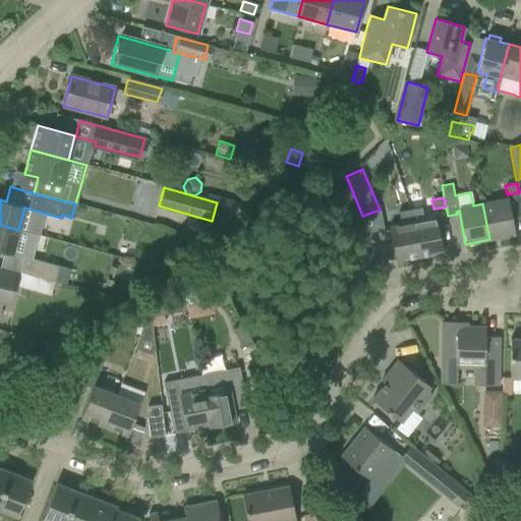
[(508,198),(482,204),(489,239),(514,235),(508,198)]
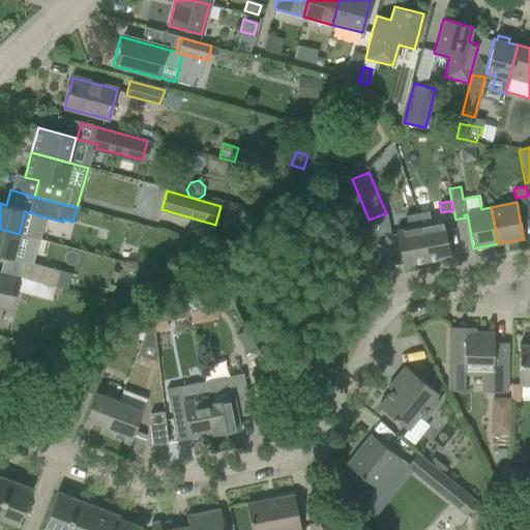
[(427,212),(416,214),(417,218),(425,262),(449,257),(443,222),(429,225),(427,212)]
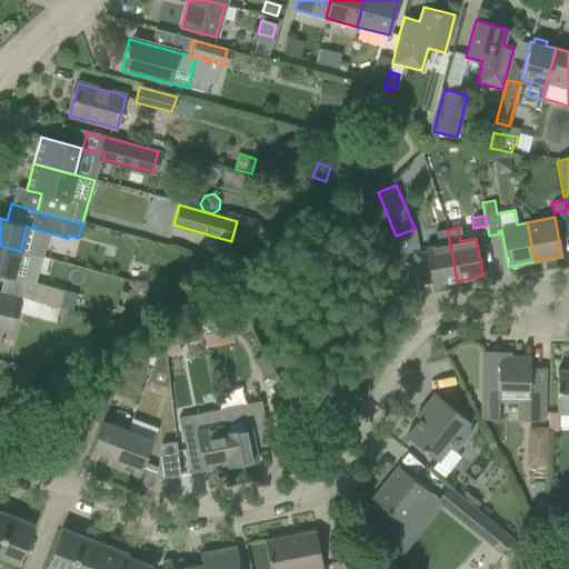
[(448,235),(447,230),(436,232),(438,246),(425,248),(431,286),(457,281),(448,235)]
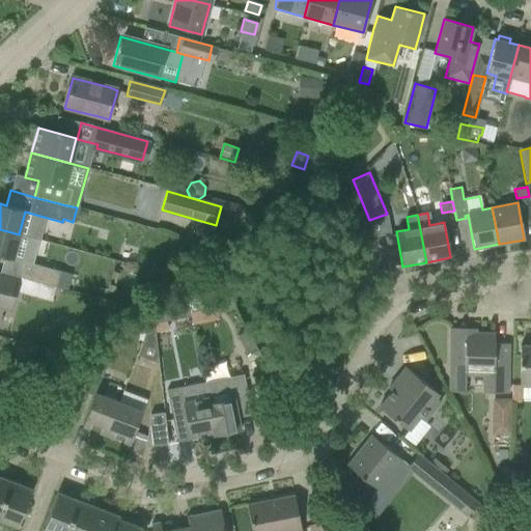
[(19,234),(0,229),(0,256),(12,259),(19,234)]
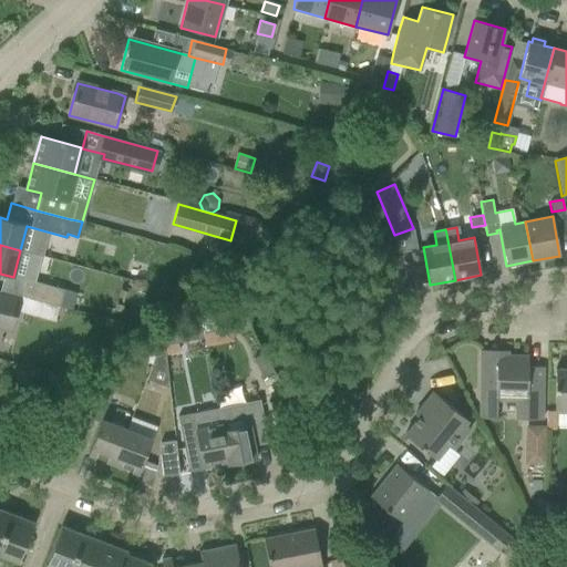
[(22,296),(72,309),(75,294),(26,280),(22,296)]
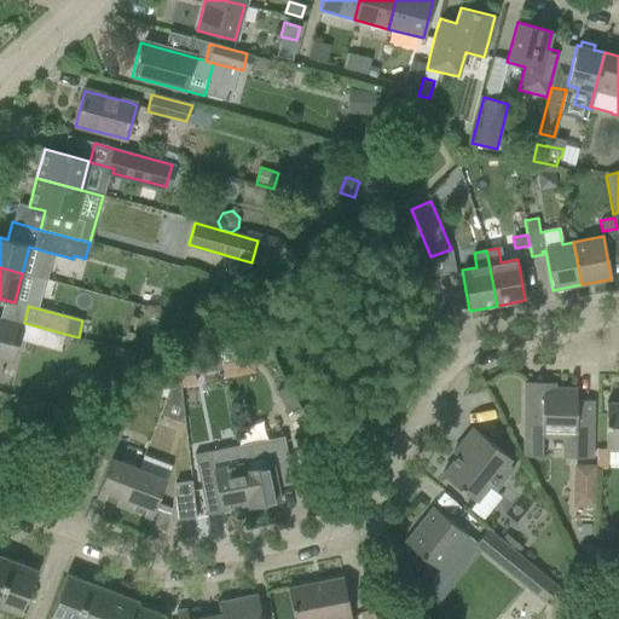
[(0,358),(12,362),(22,327),(0,319),(0,358)]
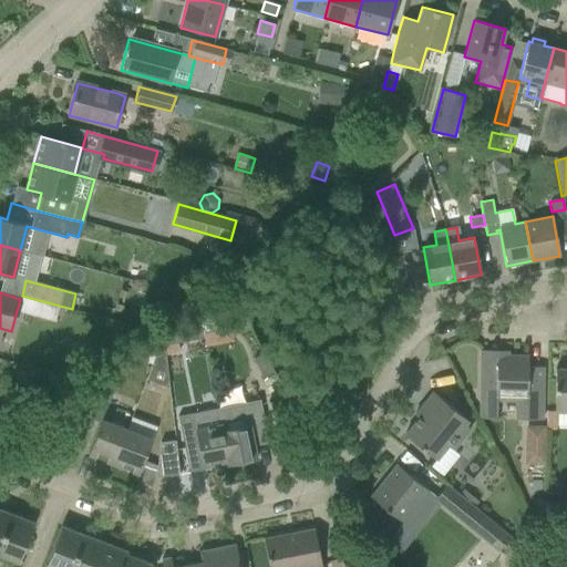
[(145,381),(168,388),(166,373),(163,349),(158,346),(150,368),(145,381)]
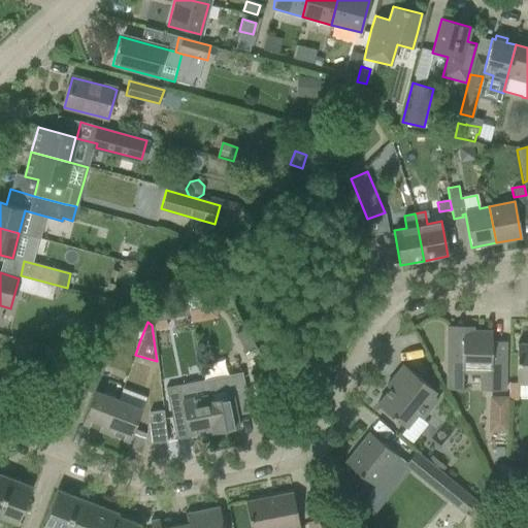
[(446,374),(489,374),(489,391),(504,391),(505,341),(491,341),(491,331),(463,331),(463,327),(447,326),(446,374)]
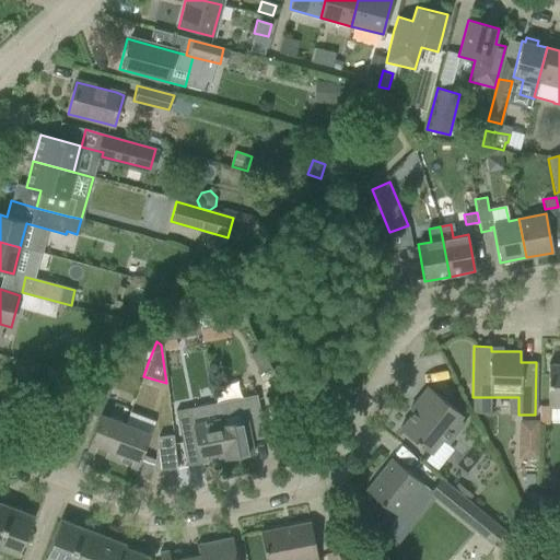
[(547,407),(559,407),(559,364),(548,364),(547,407)]
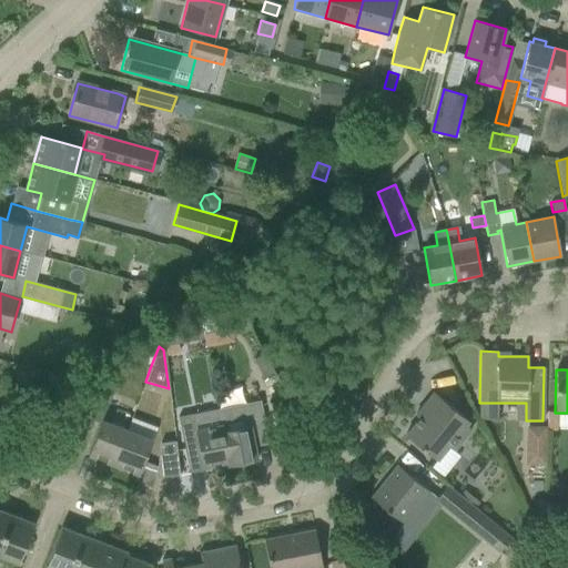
[(95,401),(108,405),(112,393),(115,384),(103,379),(100,388),(95,401)]
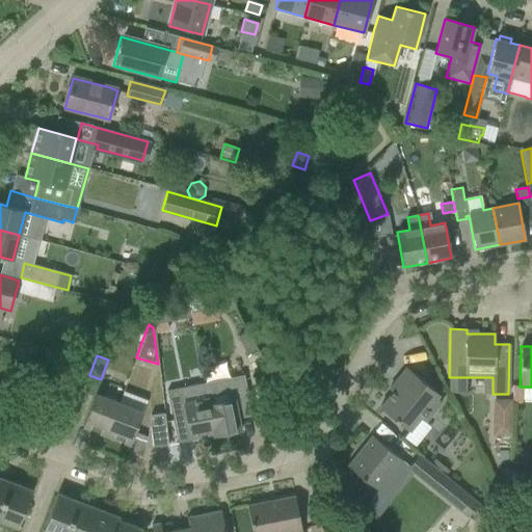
[(389,390),(392,393),(379,407),(408,431),(419,419),(424,423),(441,402),(435,398),(439,395),(405,368),(389,390)]
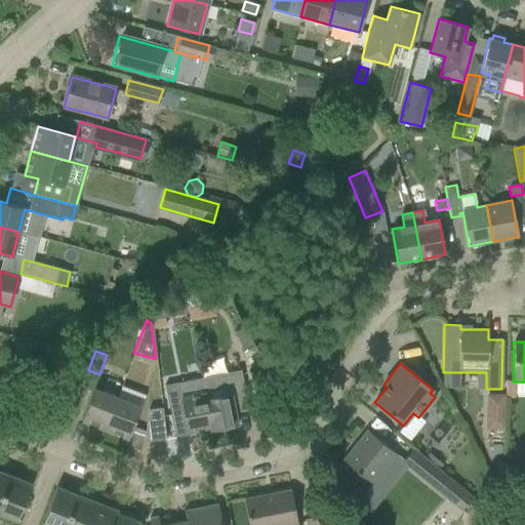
[(247,409),(240,373),(228,376),(227,374),(202,379),(211,426),(210,427),(211,431),(236,426),(234,411),(247,409)]
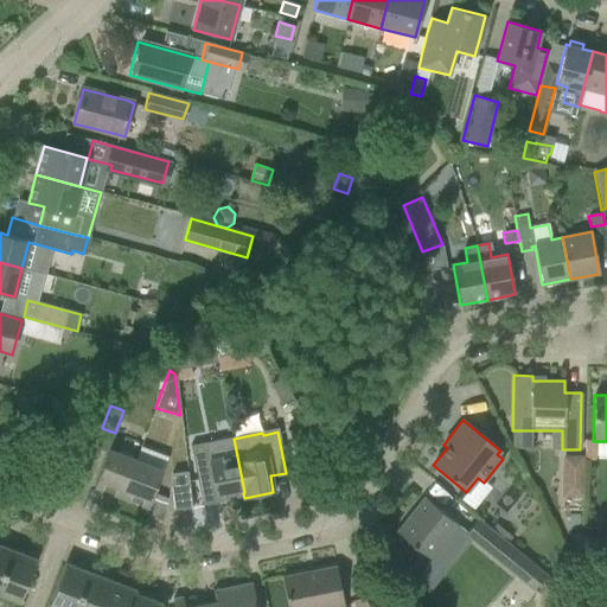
[(244,492),(234,439),(232,438),(205,443),(205,442),(190,446),(198,485),(212,481),(216,498),(243,493),(244,492)]
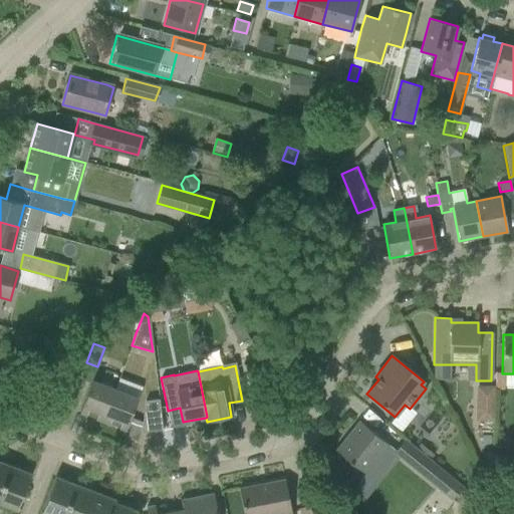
[(79,412),(102,421),(114,391),(91,381),(79,412)]
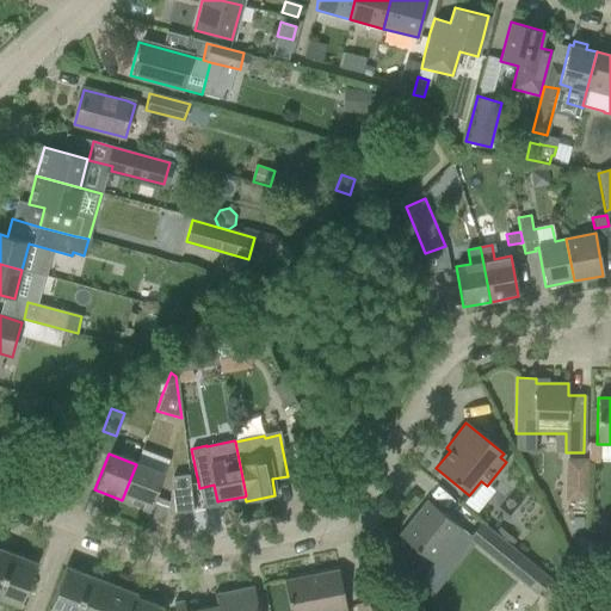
[(566,461),(565,477),(584,477),(585,461),(566,461)]
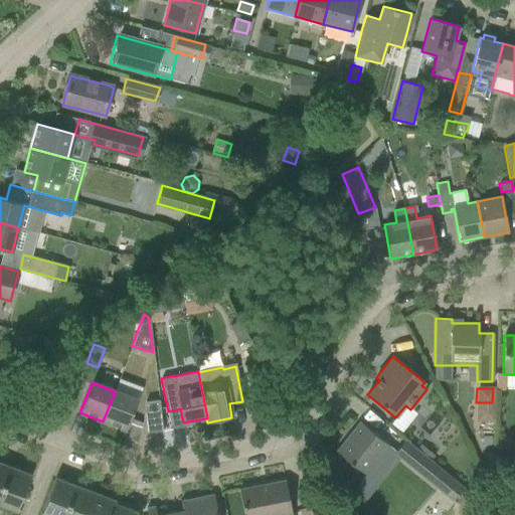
[(115,391),(103,421),(126,430),(138,399),(115,391)]
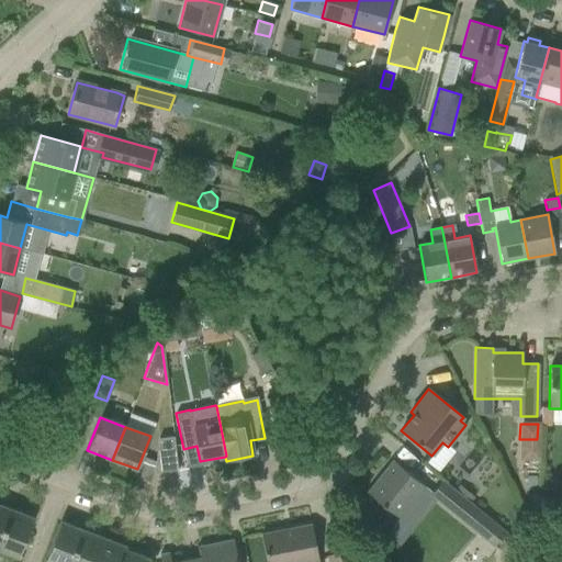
[(158,438),(154,473),(177,470),(173,437),(158,438)]
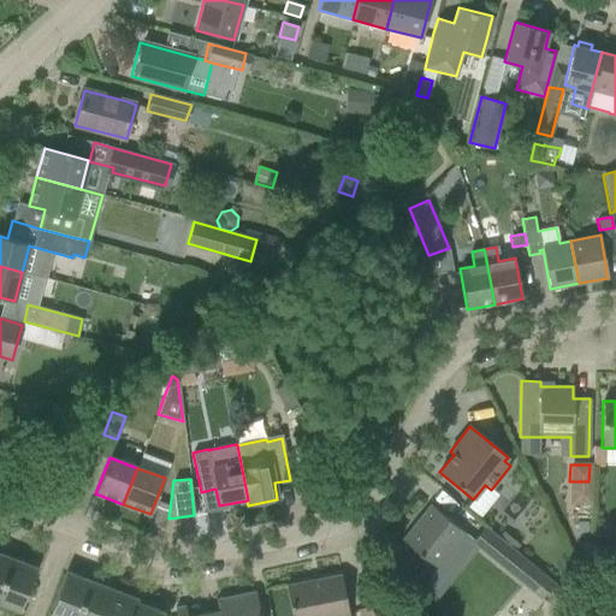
[(402,540),(437,568),(465,533),(431,505),(402,540)]
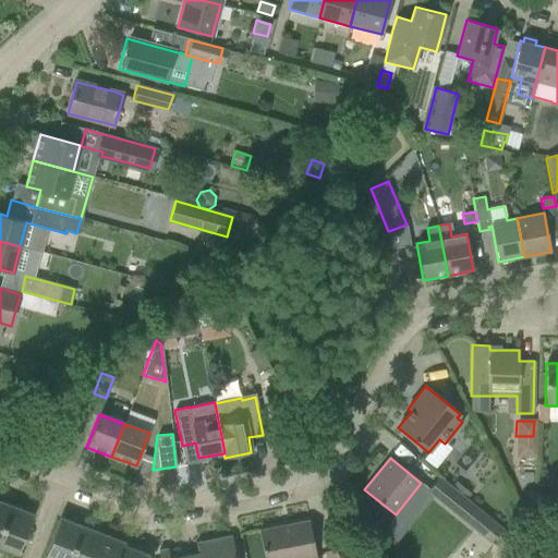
[(438,477),(427,490),(458,516),(490,542),(501,529),(469,502),(438,477)]
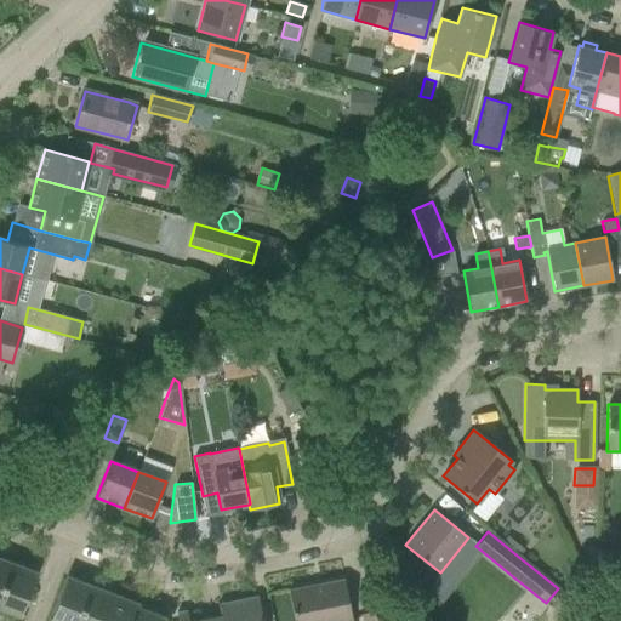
[(0,593),(12,563),(0,558),(4,551),(0,548),(0,593)]
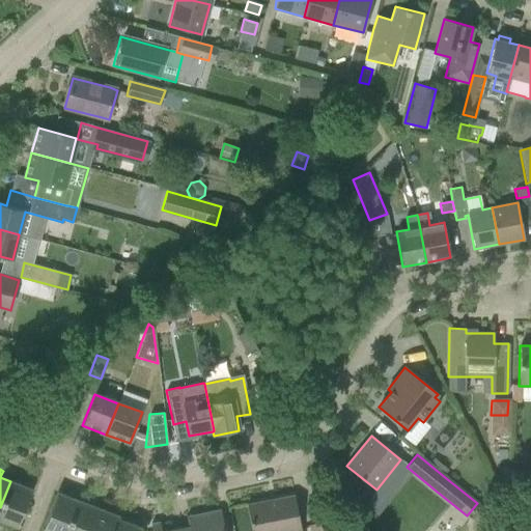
[(31,490),(10,481),(0,507),(0,520),(17,527),(31,490)]
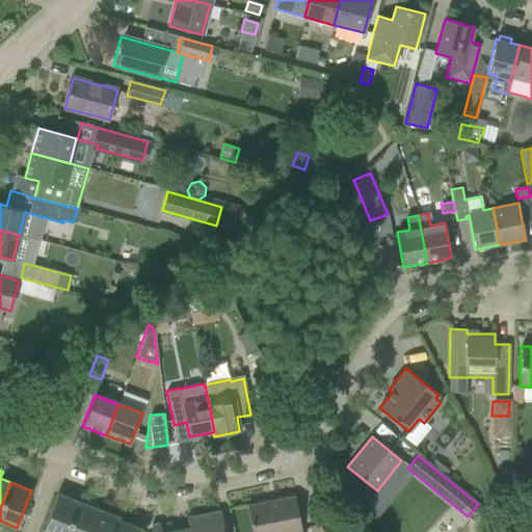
[(65,531),(78,502),(57,494),(43,531),(46,531),(65,531)]
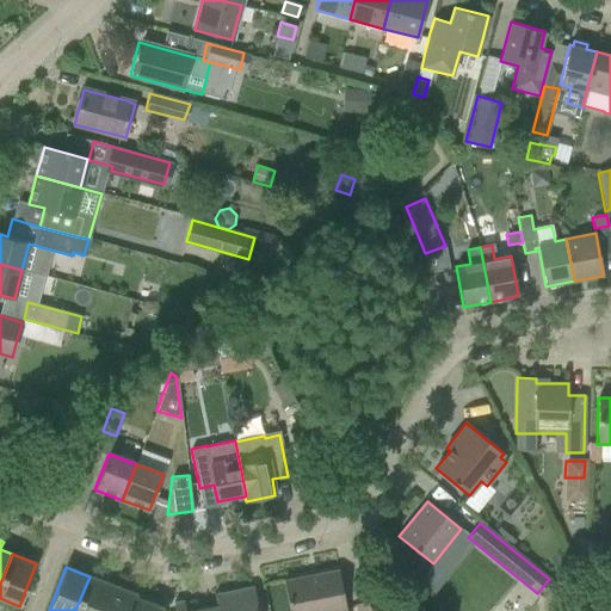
[(610,567),(598,574),(610,599),(610,567)]
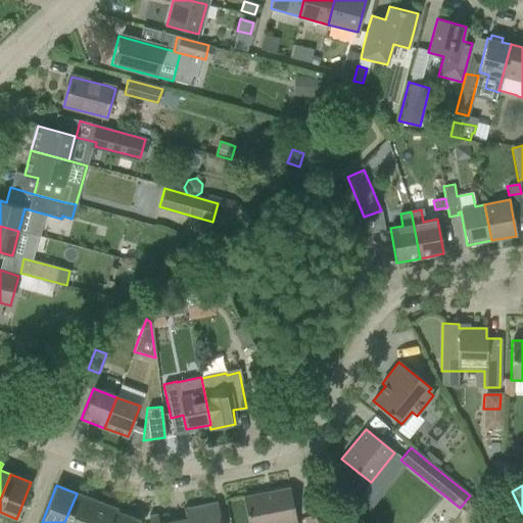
[(243,497),(247,517),(247,522),(292,522),(296,522),(289,487),(243,497)]
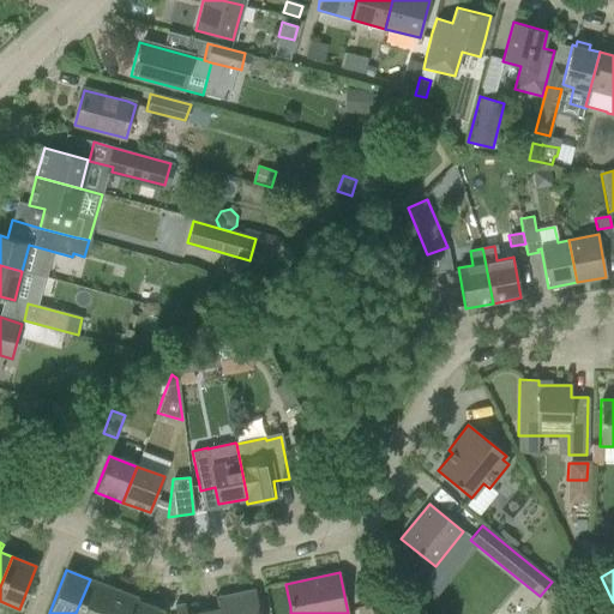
[(76,613),(103,613),(114,588),(90,579),(76,613)]
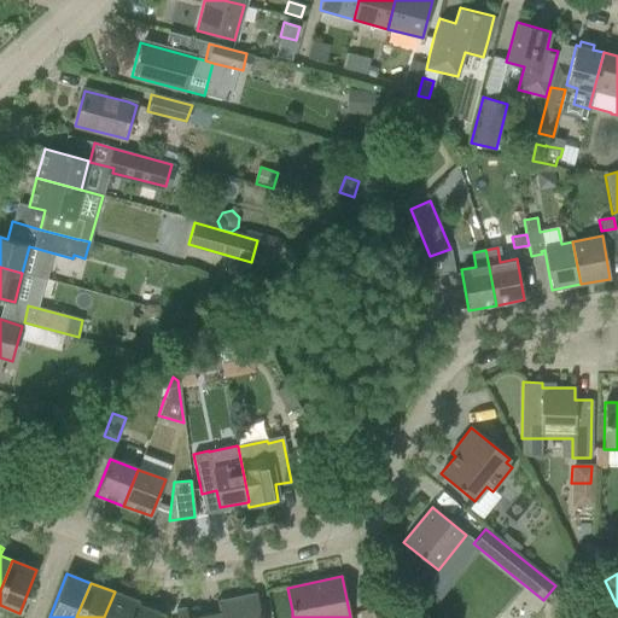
[(530,617),(543,604),(524,586),(511,599),(530,617)]
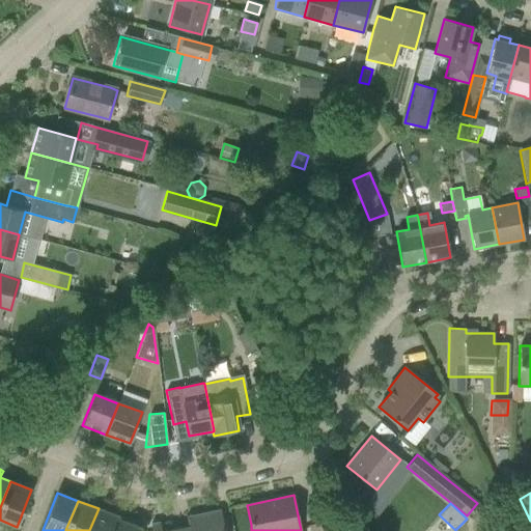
[(89,530),(112,530),(117,519),(118,519),(119,516),(99,508),(89,530)]
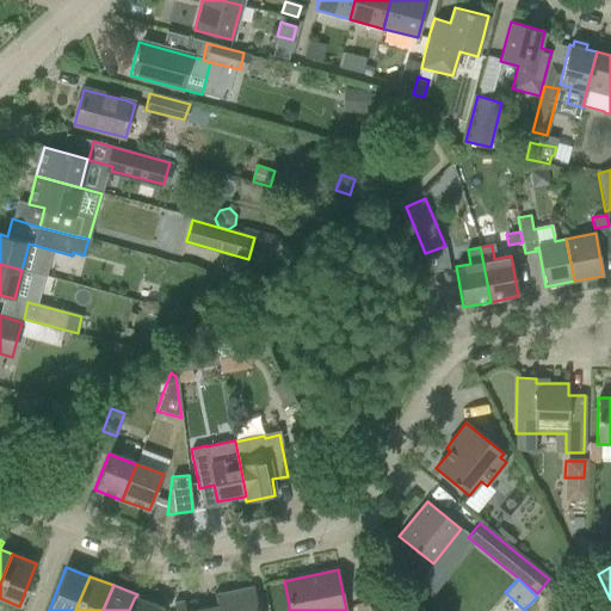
[(258,610),(253,587),(229,592),(232,610),(258,610)]
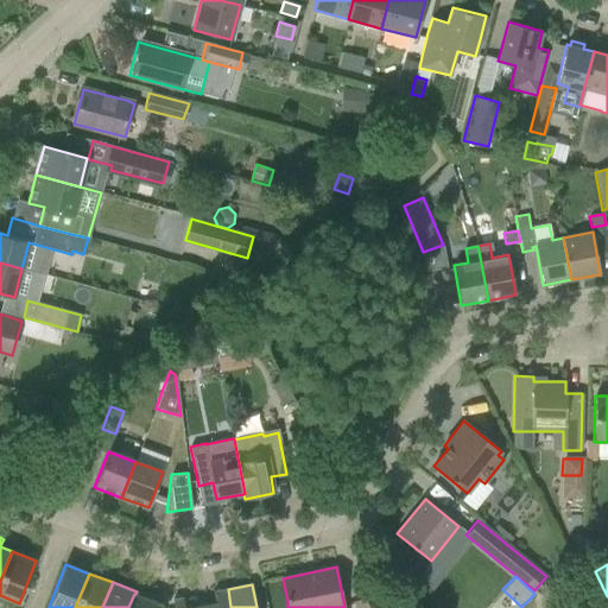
[(200,606),(200,607),(230,607),(228,589),(214,591),(216,603),(200,606)]
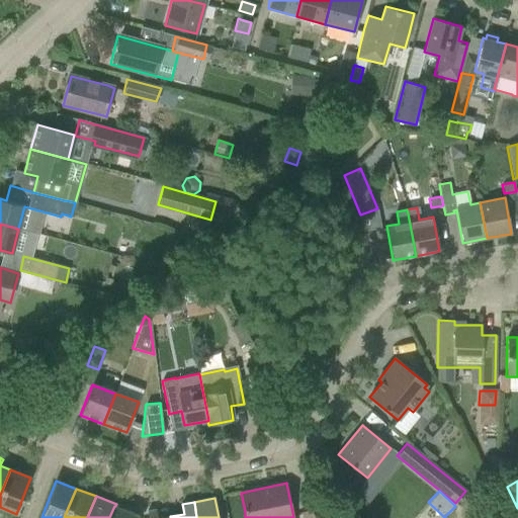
[(304,517),(327,517),(319,503),(300,513),(304,517)]
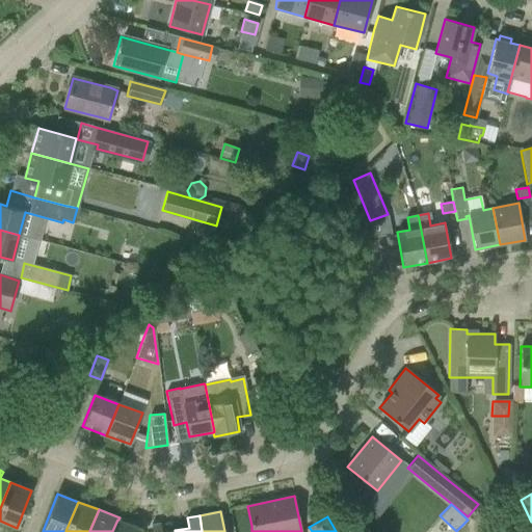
[(112,531),(136,531),(138,528),(118,520),(117,520),(112,531)]
